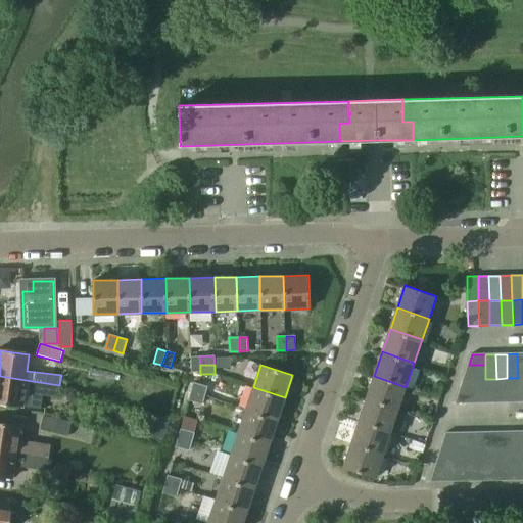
[(60,385),(59,385),(26,380),(0,376),(0,403),(40,410),(42,395),(59,397),(60,385)]
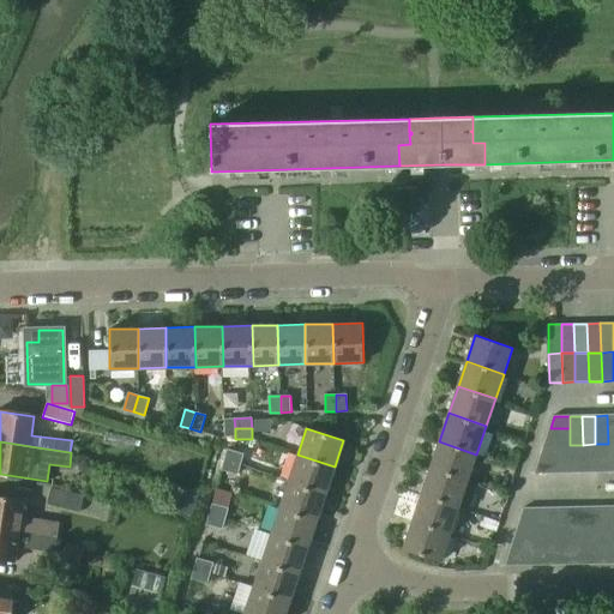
[(468,480),(476,455),(439,441),(431,467),(468,480)]
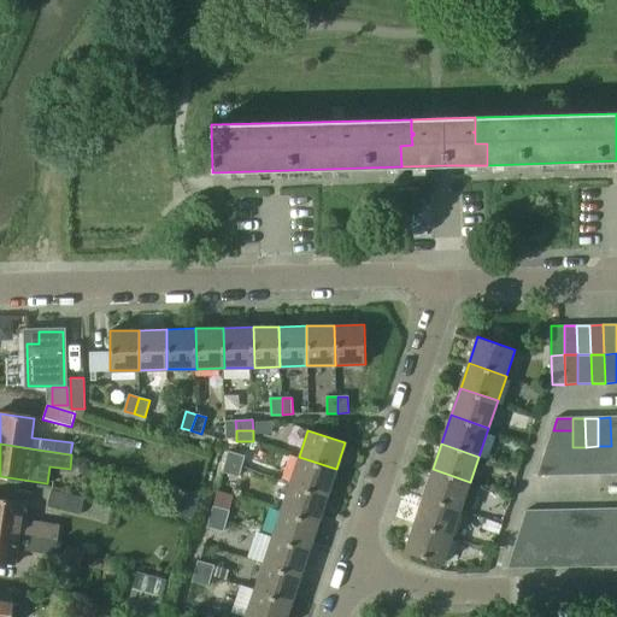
[(599,475),(598,446),(586,447),(586,476),(599,475)]
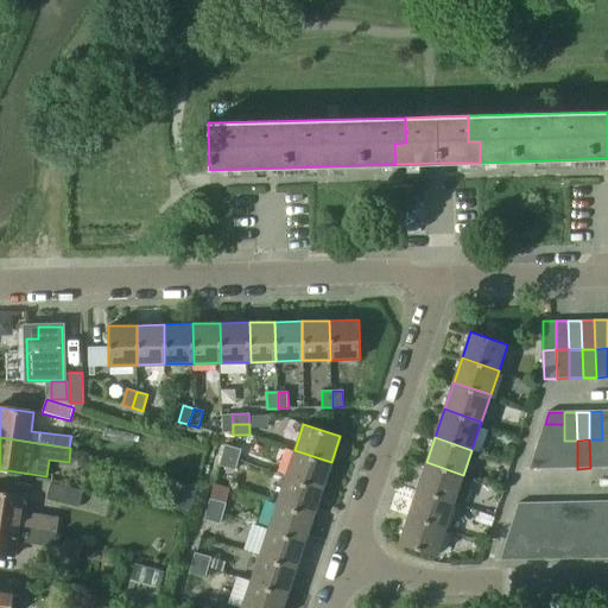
[(602,468),(602,439),(589,439),(590,468),(602,468)]
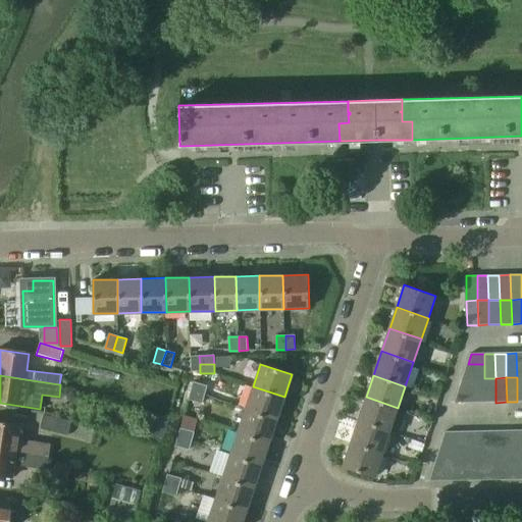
[(474,403),(474,378),(463,378),(455,403),(474,403)]
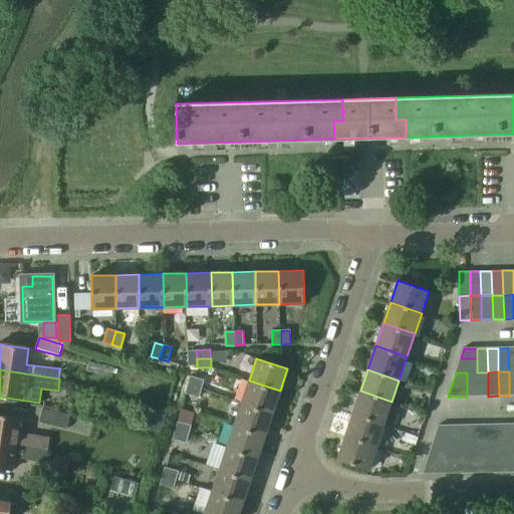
[(477,397),(477,372),(467,372),(467,397),(477,397)]
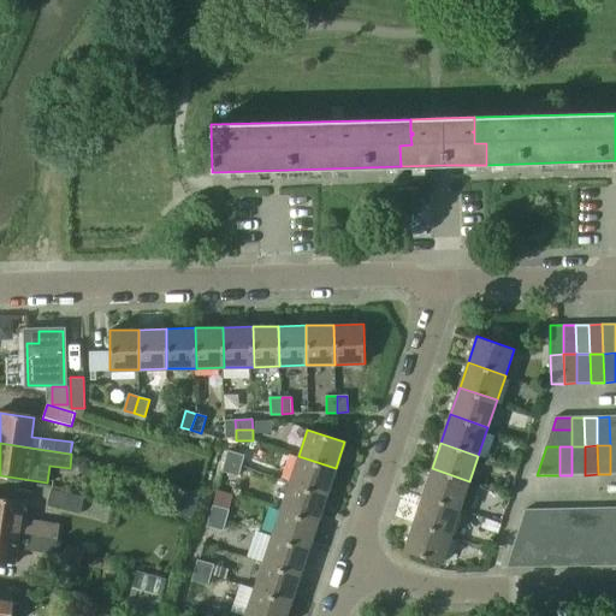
[(585,475),(585,446),(572,446),(572,475),(585,475)]
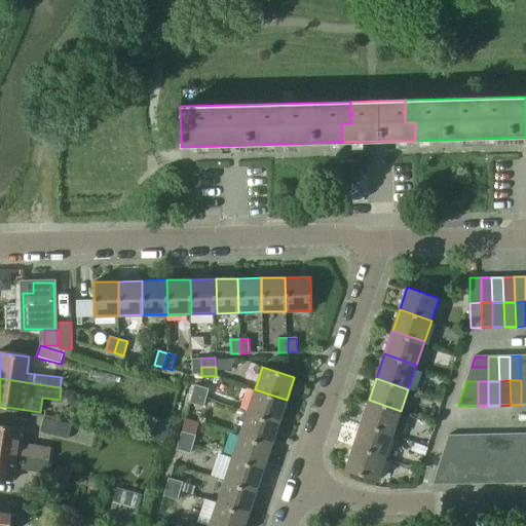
[(209,388),(194,384),(192,393),(205,398),(209,388)]
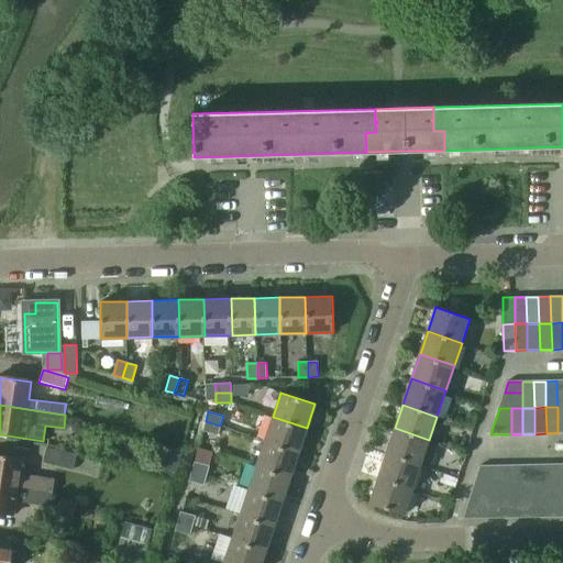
[(298,453),(307,428),(273,417),(264,441),(298,453)]
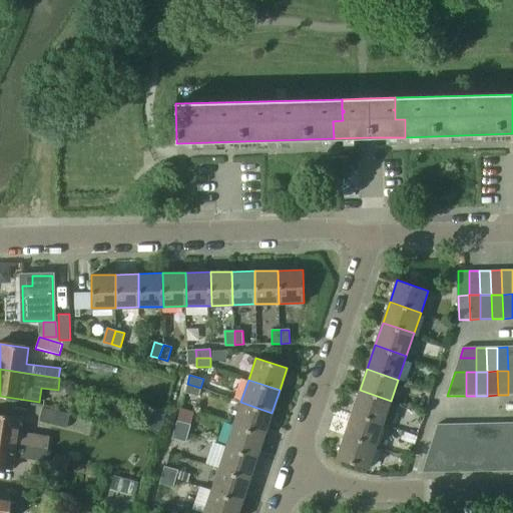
[(198,396),(200,388),(187,384),(184,393),(198,396)]
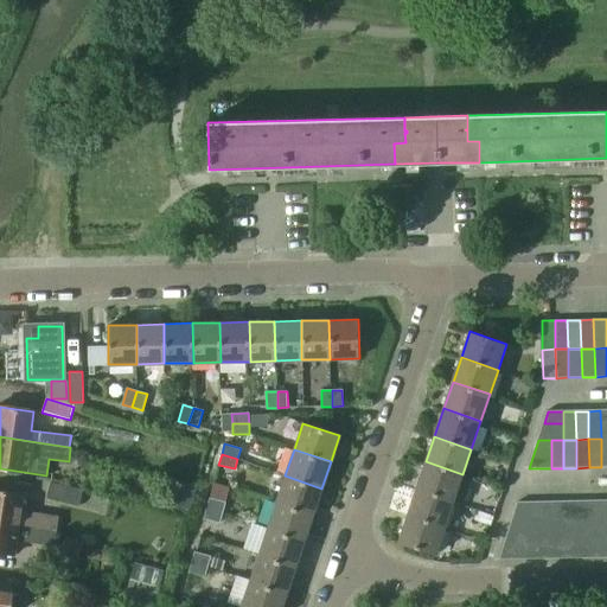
[(453,502),(462,474),(426,461),(416,490),(453,502)]
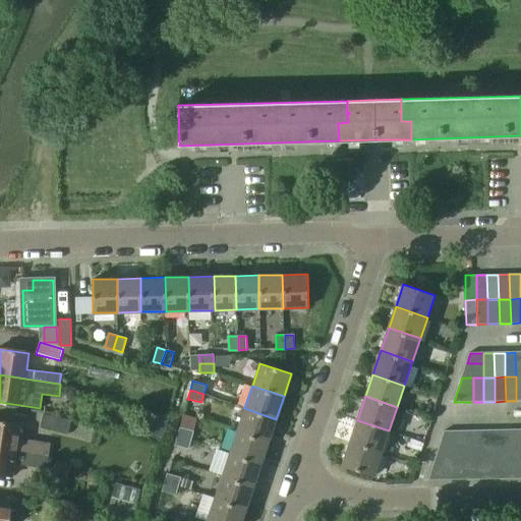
[(269,442),(276,419),(244,408),(236,431),(269,442)]
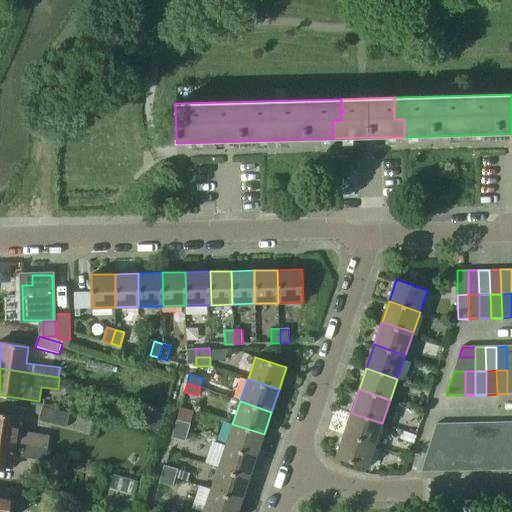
[(69,414),(42,407),(39,421),(66,428),(69,414)]
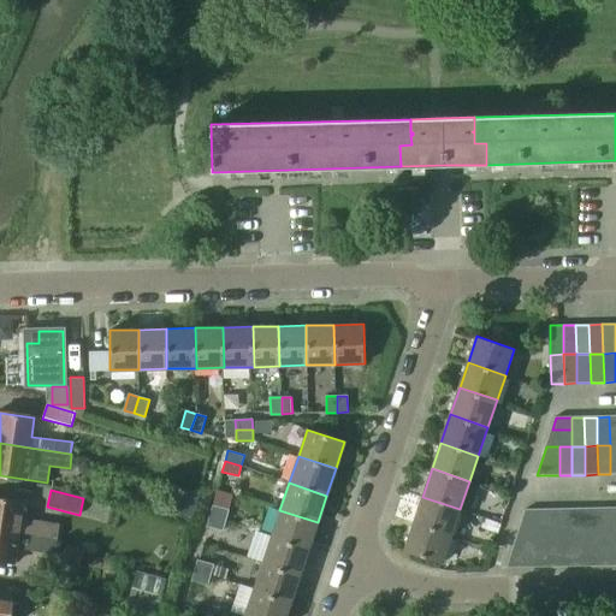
[(451,537),(460,509),(422,497),(414,523),(451,537)]
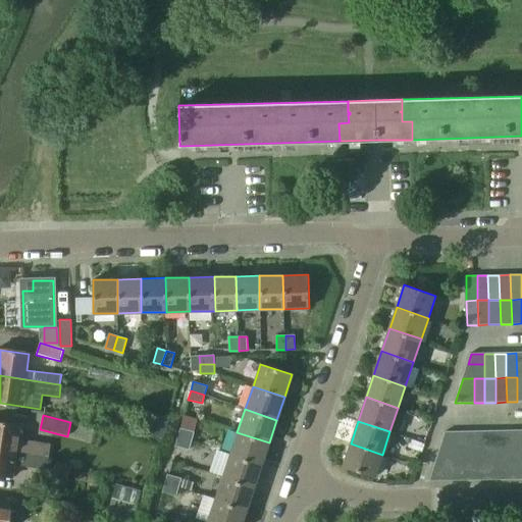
[(18,425),(0,422),(0,450),(51,458),(52,446),(16,440),(18,425)]
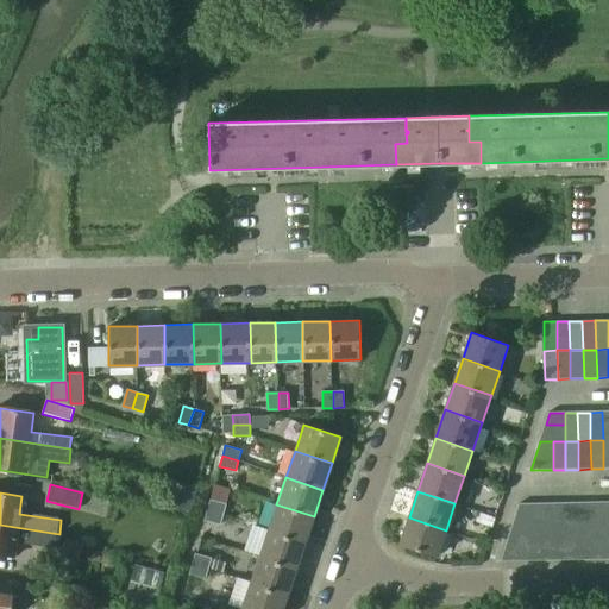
[(226,504),(211,500),(207,510),(224,514),(226,504)]
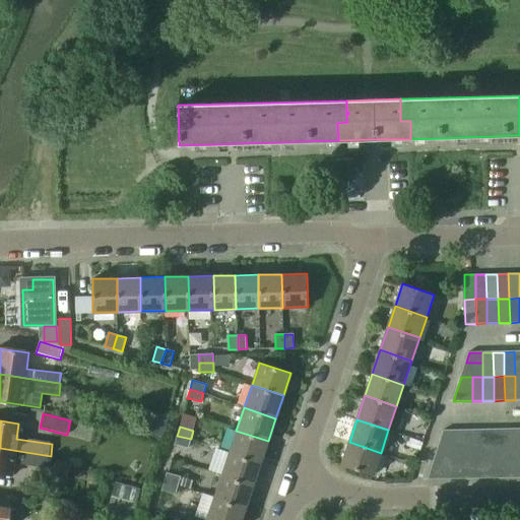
[(517,453),(516,429),(505,430),(506,453),(517,453)]
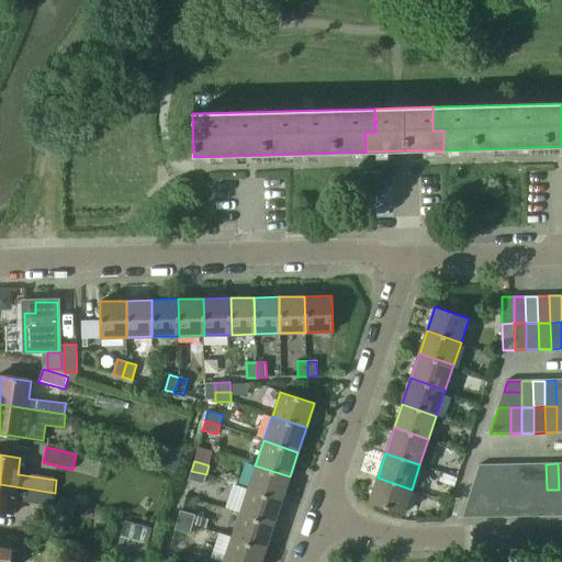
[(512,491),(510,464),(498,465),(499,491),(512,491)]
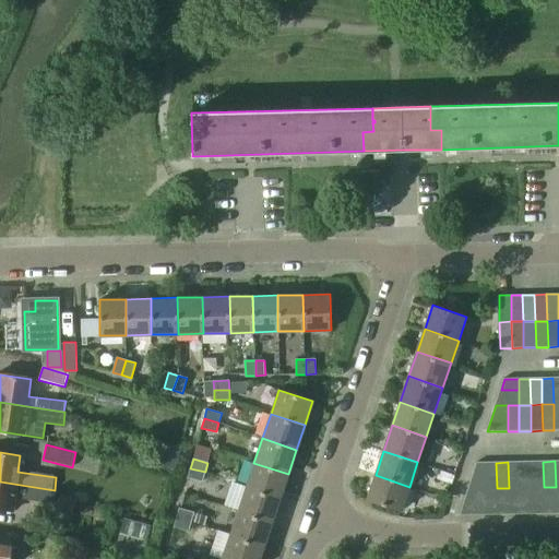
[(520,488),(520,462),(508,462),(509,488),(520,488)]
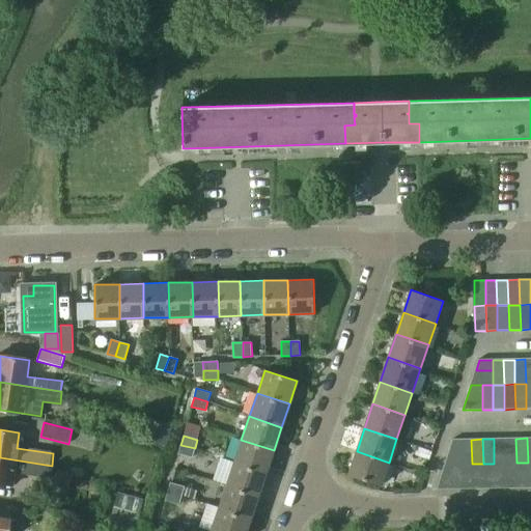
[(505,463),(505,439),(494,439),(494,464),(505,463)]
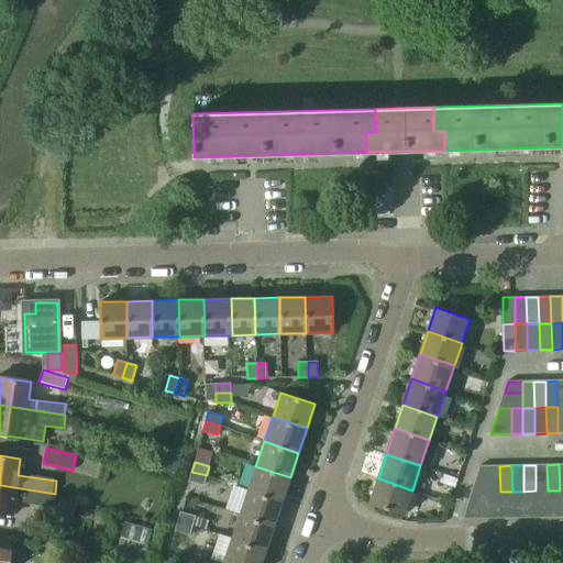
[(548,490),(547,465),(536,465),(536,490),(548,490)]
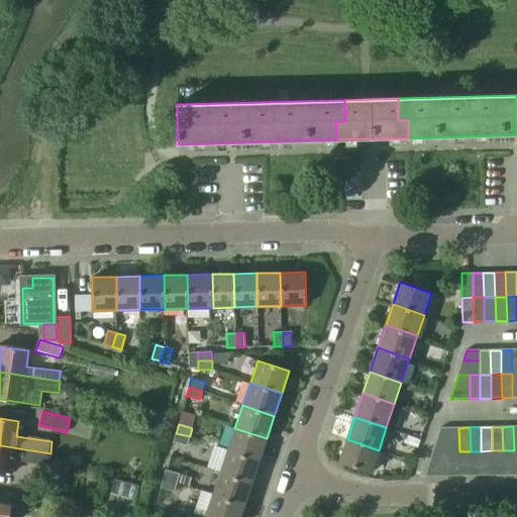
[(259,460),(267,438),(234,428),(227,450),(259,460)]
